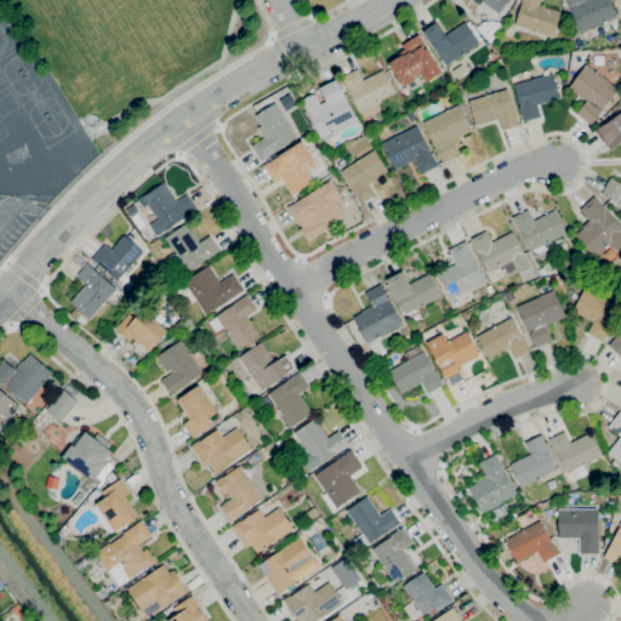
[(507,0),(497,13),(480,0),(507,0)]
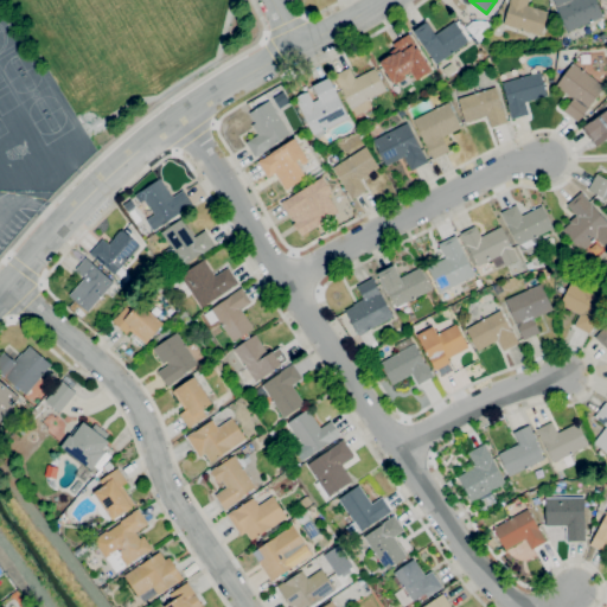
[(541,36),(504,24),(510,4),(509,2),(509,0),(528,0),(526,5),(549,12),(541,36)]
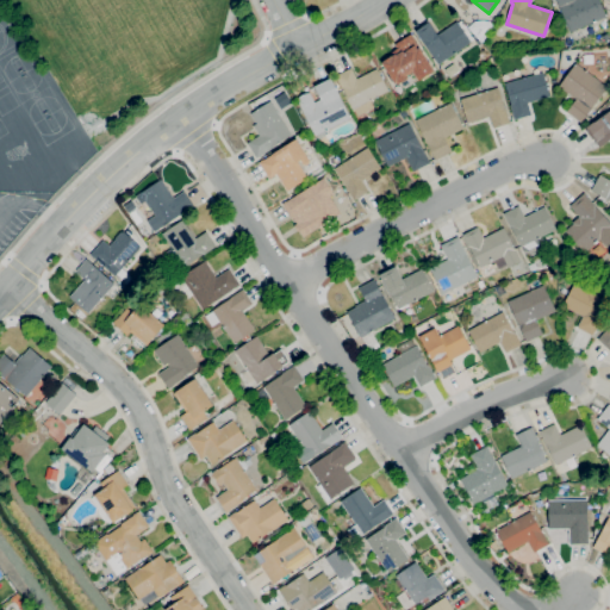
[(570,32),(556,0),(598,0),(607,17),(570,32)]
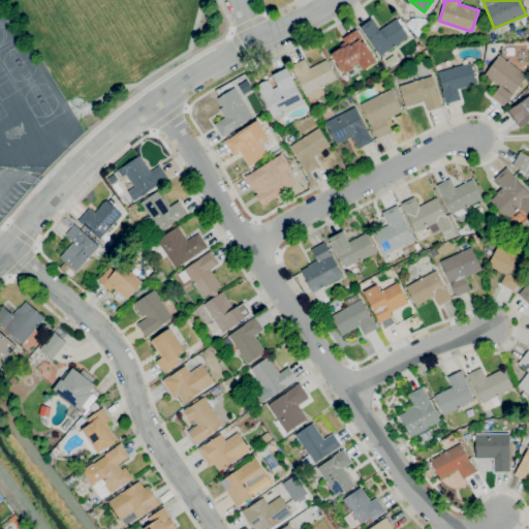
[(380,56),(365,34),(366,33),(362,27),(372,20),(376,26),(379,30),(396,19),(408,36),(380,56)]
